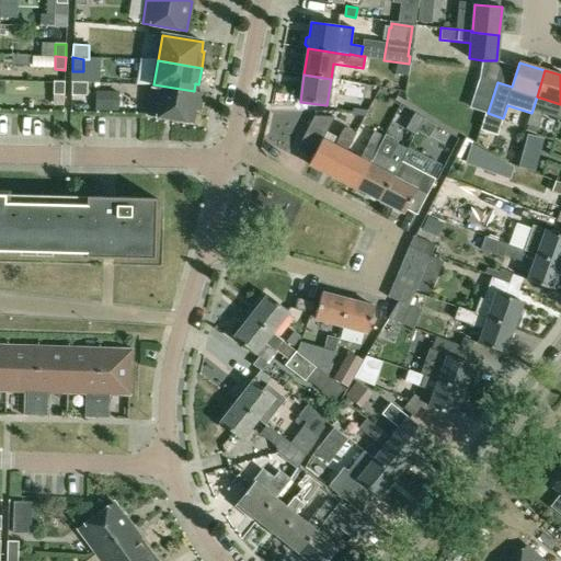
[(488,113),(497,82),(480,77),(470,107),(488,113)]
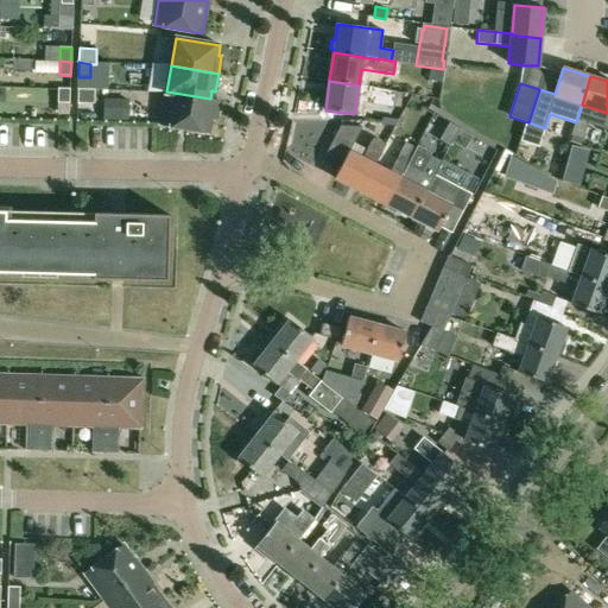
[(57,102),(69,103),(70,88),(58,88),(57,102)]
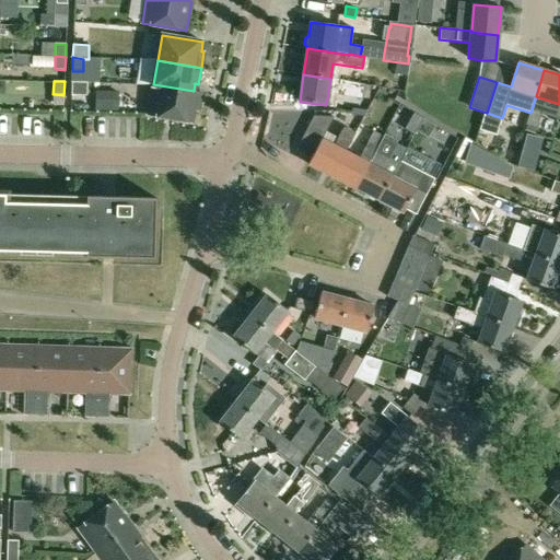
[(72,82),(73,95),(88,95),(86,83),(72,82)]
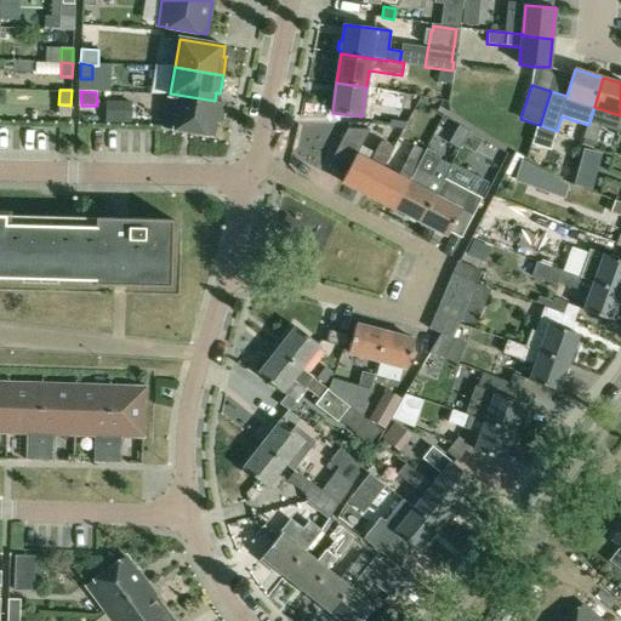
[(170,93),(164,126),(212,135),(215,123),(218,123),(222,102),(215,101),(170,93)]
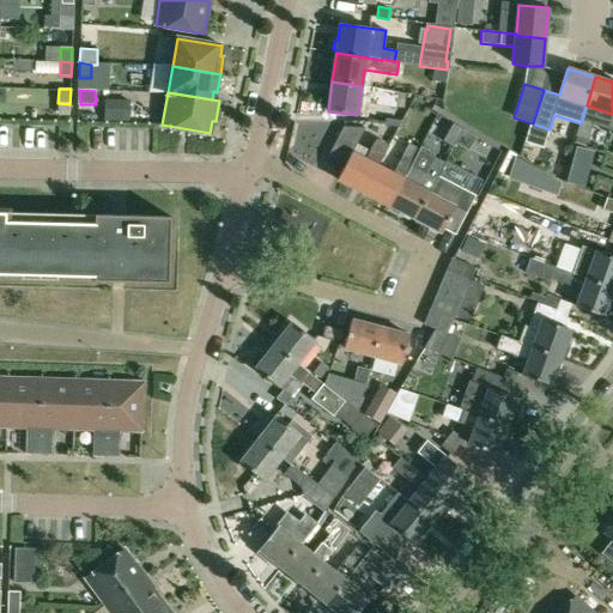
[(129,102),(111,102),(111,121),(128,121),(129,102)]
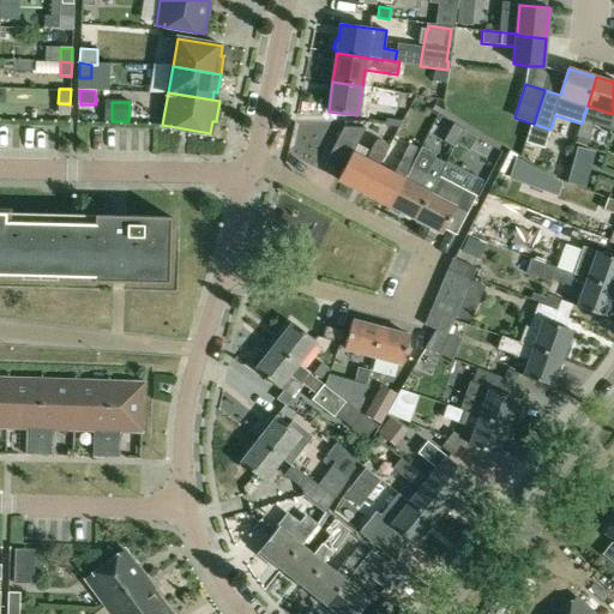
[(588,140),(594,124),(583,120),(582,124),(578,138),(588,140)]
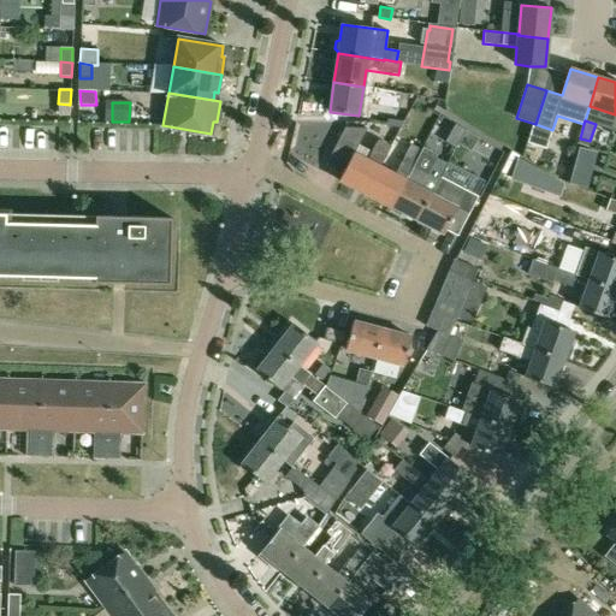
[(466,130),(455,124),(444,142),(455,148),(461,140),(466,130)]
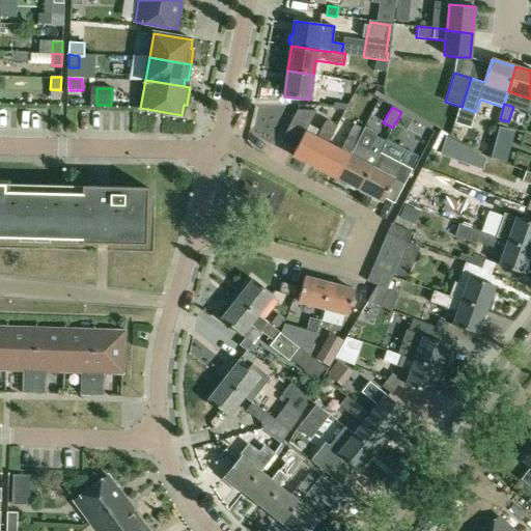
[(327,144),(330,140),(337,126),(326,120),(320,131),(309,124),(316,111),(297,111),(283,137),(299,145),(292,157),(314,168),(327,144)]
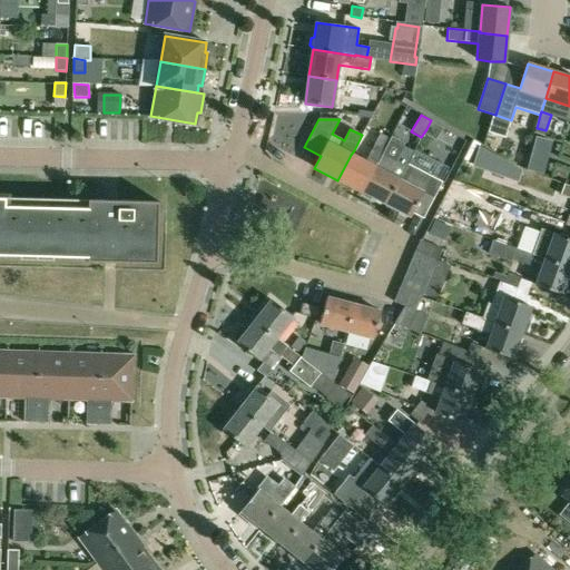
[(435,134),(441,125),(431,119),(431,120),(426,129),(435,134)]
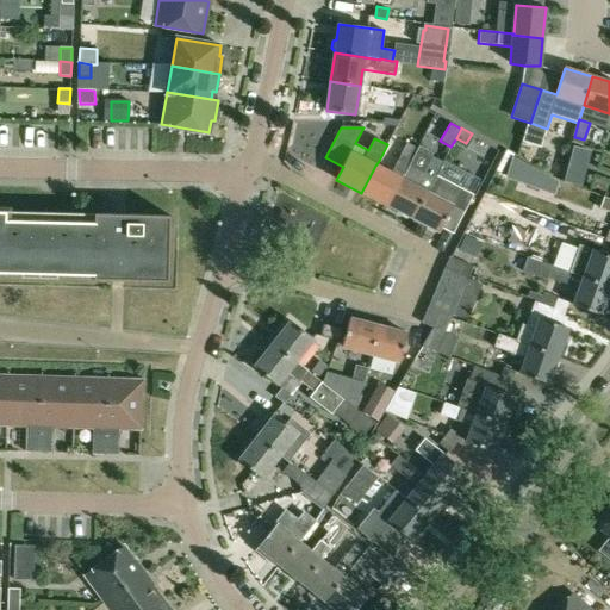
[(361,193),(387,206),(402,179),(402,180),(409,166),(417,149),(406,144),(391,174),(375,166),(361,193)]
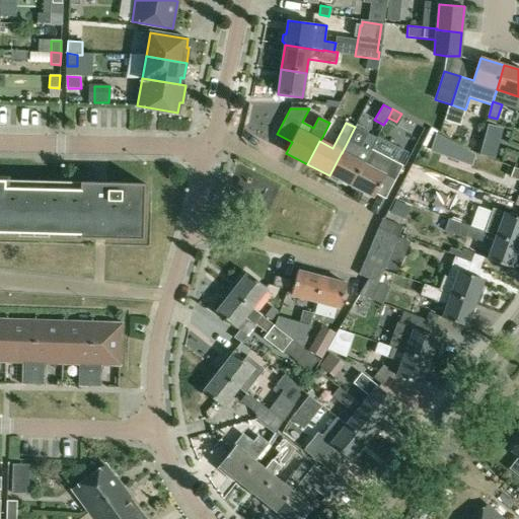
[(367,134),(360,147),(348,141),(342,153),(342,152),(329,175),(352,187),(371,148),(377,139),(367,134)]
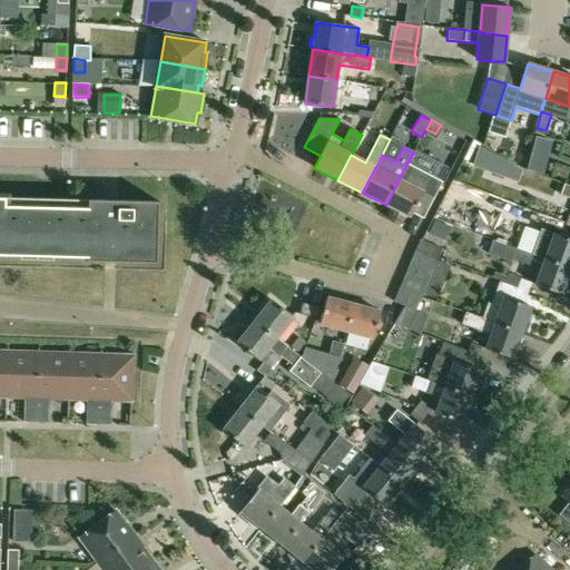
[(509,163),(479,147),(473,165),(504,176),(509,163)]
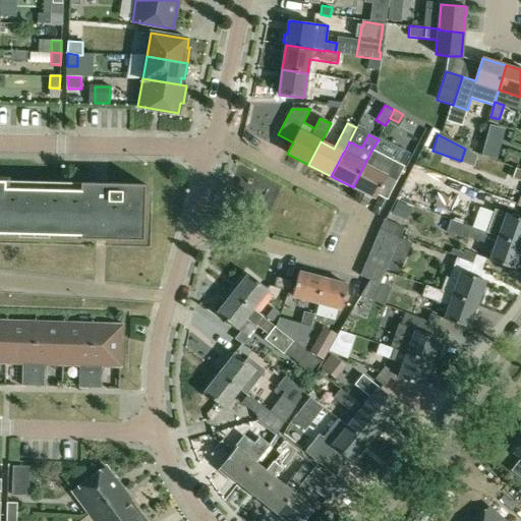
[(387,199),(404,166),(372,149),(353,187),(374,198),(378,194),(387,199)]
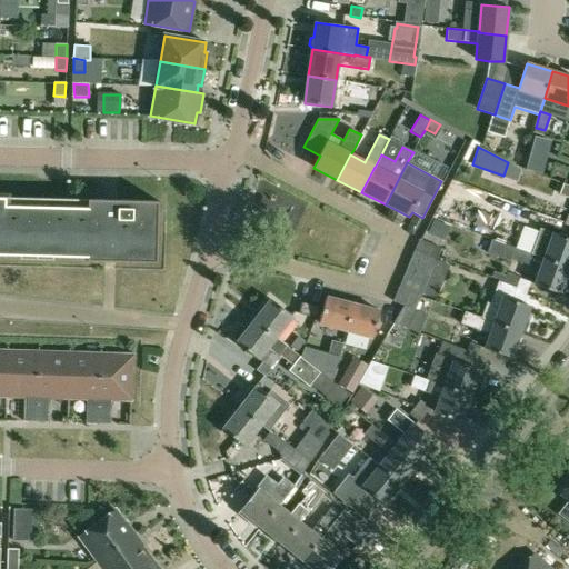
[(568,185),(566,185),(562,183),(559,195),(568,197),(568,185)]
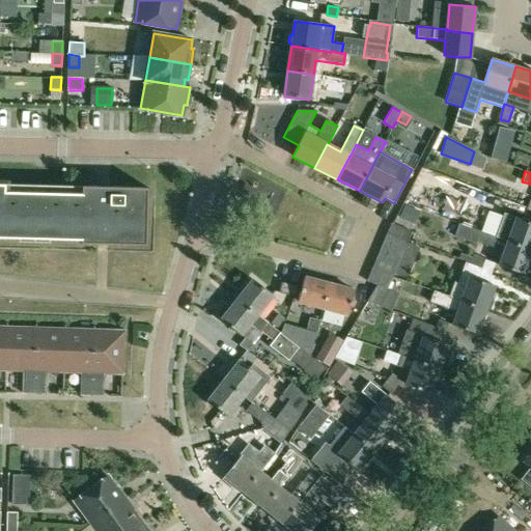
[(4,184),(0,184),(0,238),(81,241),(81,244),(98,244),(98,234),(109,234),(108,241),(137,242),(138,229),(143,229),(144,192),(147,192),(147,188),(110,187),(110,188),(121,188),(121,194),(3,191),(4,185),(4,184)]
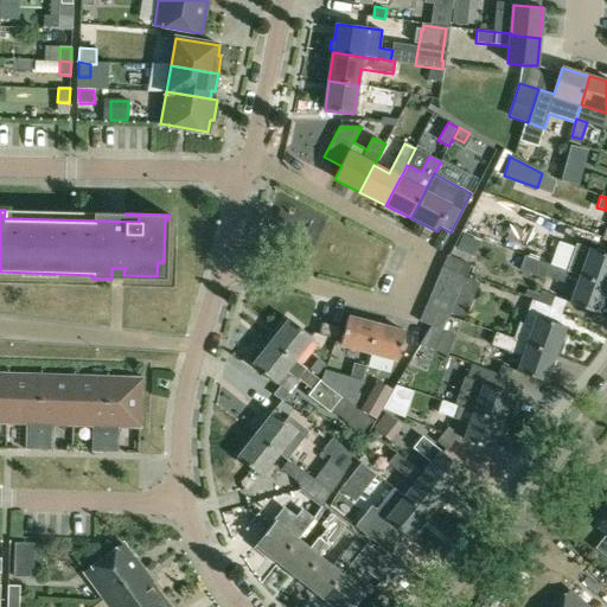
[(479,242),(462,235),(458,248),(473,254),(479,242)]
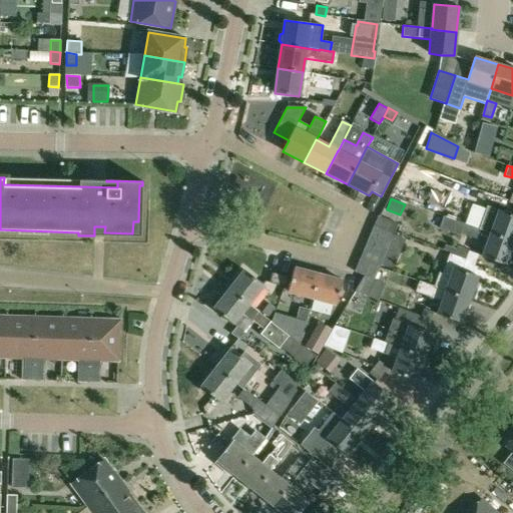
[(512,215),(499,210),(491,233),(512,240),(512,215)]
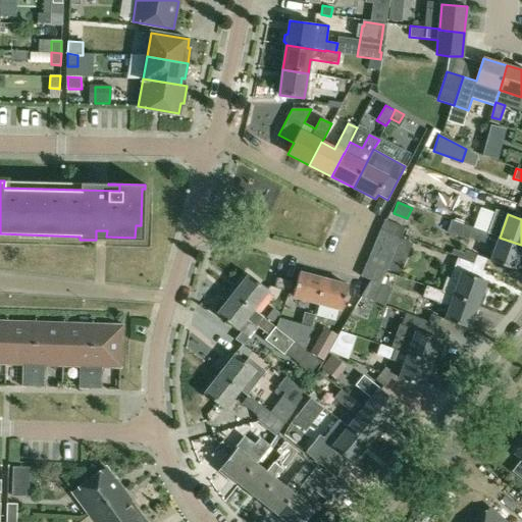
[(384,220),(379,231),(400,240),(404,228),(384,220)]
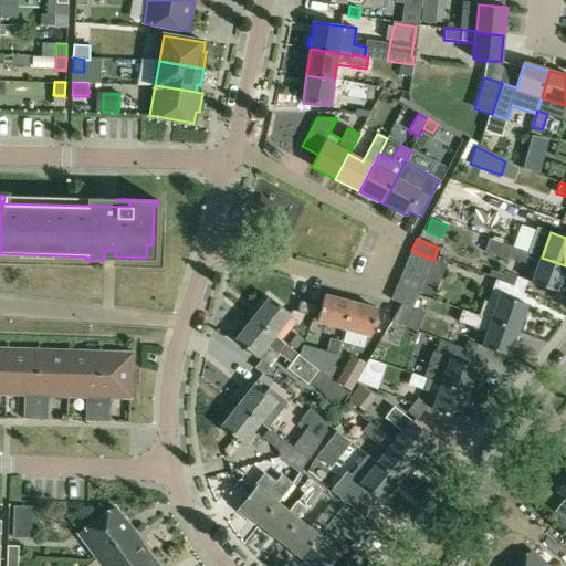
[(491,239),(486,251),(507,259),(512,247),(491,239)]
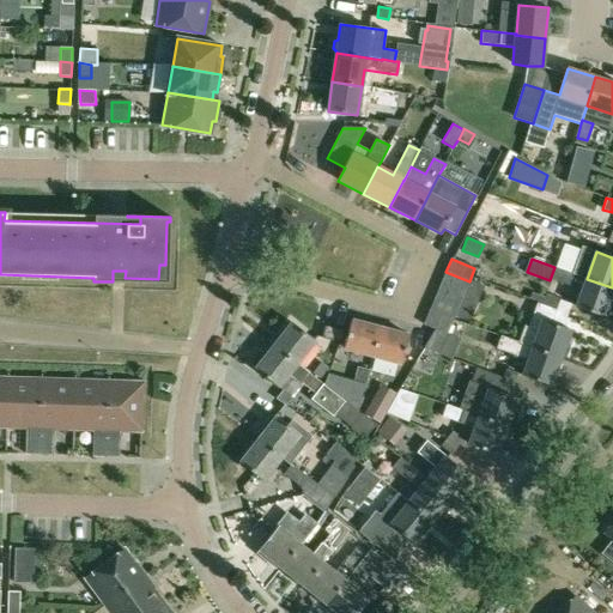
[(554,267),(551,279),(582,291),(576,307),(604,316),(612,291),(612,287),(587,279),(554,267)]
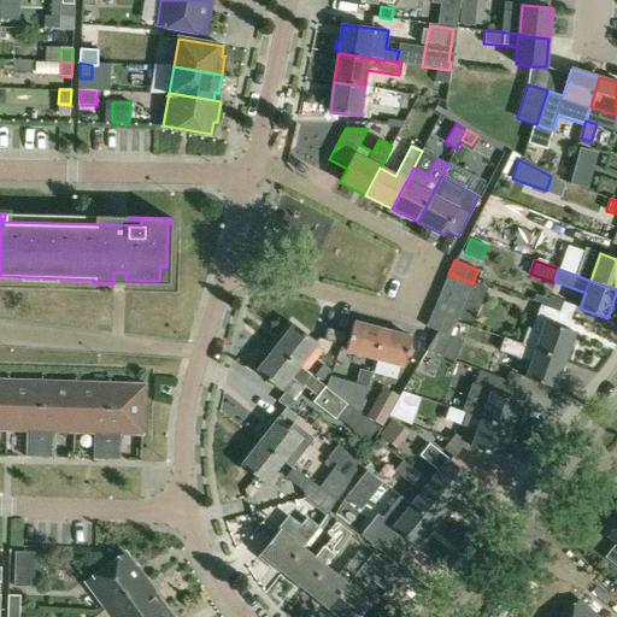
[(448,274),(444,287),(466,297),(472,283),(448,274)]
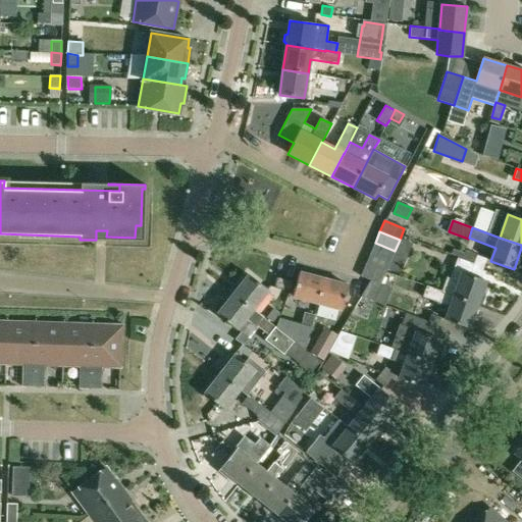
[(394,255),(407,260),(414,245),(400,240),(395,251),(394,255)]
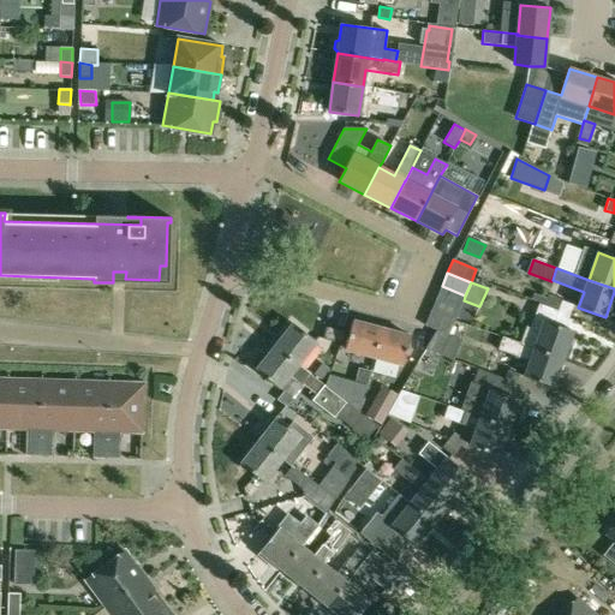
[(442,286),(436,299),(460,309),(464,300),(465,296),(442,286)]
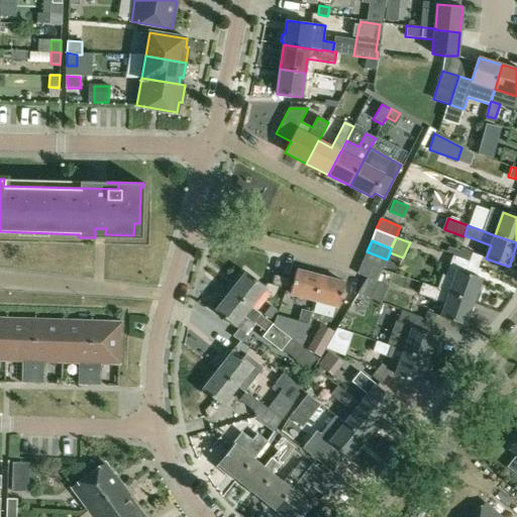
[(367,251),(363,263),(383,270),(387,260),(367,251)]
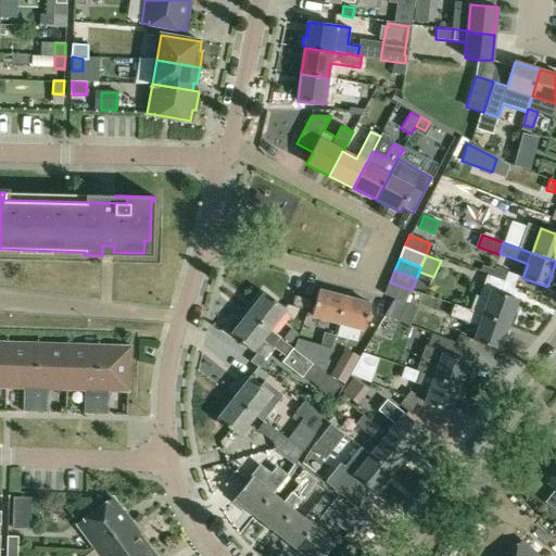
[(507,273),(505,281),(488,275),(479,297),(489,300),(483,315),(483,316),(508,325),(509,324),(513,325),(516,315),(513,314),(517,300),(510,298),(518,276),(507,273)]
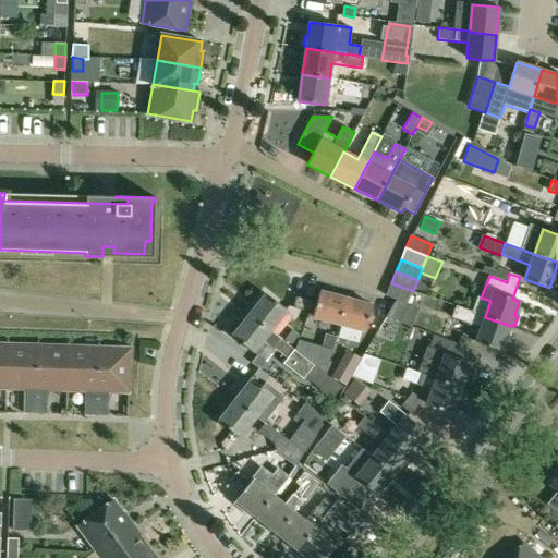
[(391,283),(386,294),(397,300),(408,304),(412,292),(391,283)]
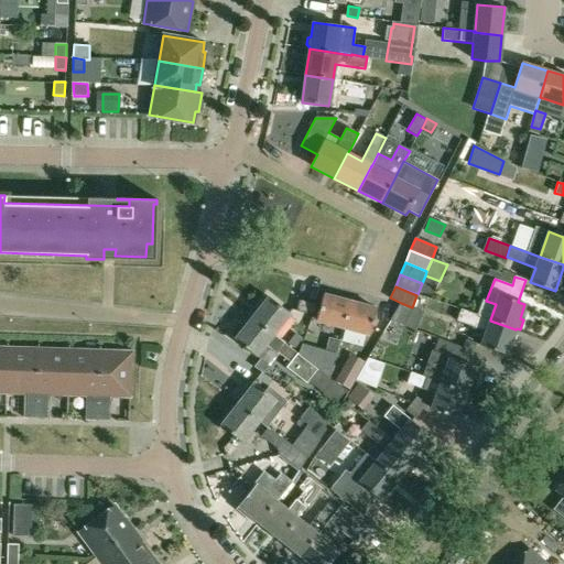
[(316,321),(343,327),(349,301),(324,294),(316,321)]
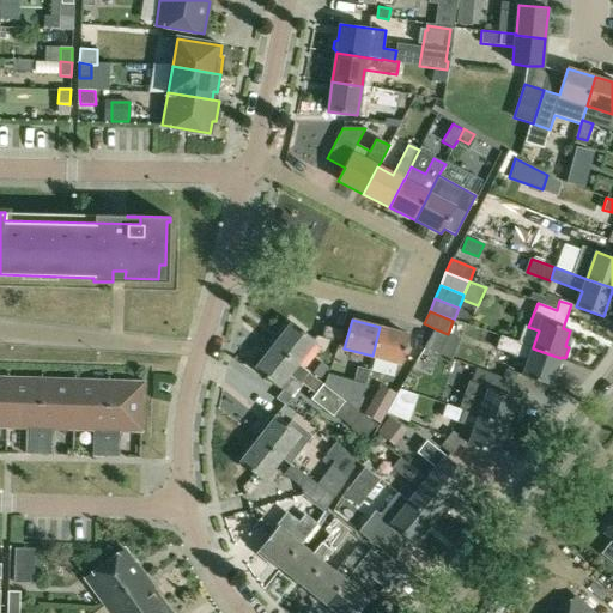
[(273,346),(297,364),(315,341),(291,322),(273,346)]
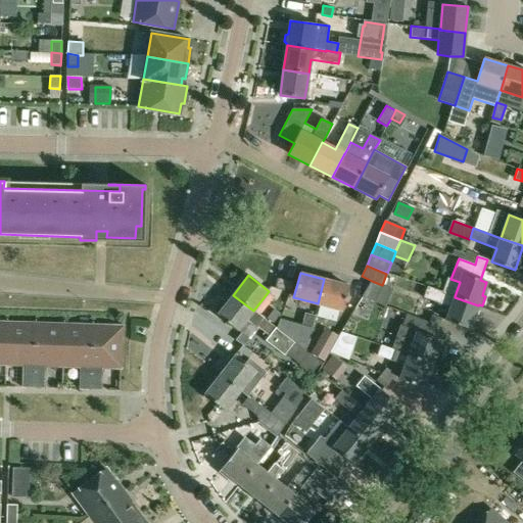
[(277,278),(275,288),(290,292),(292,282),(277,278)]
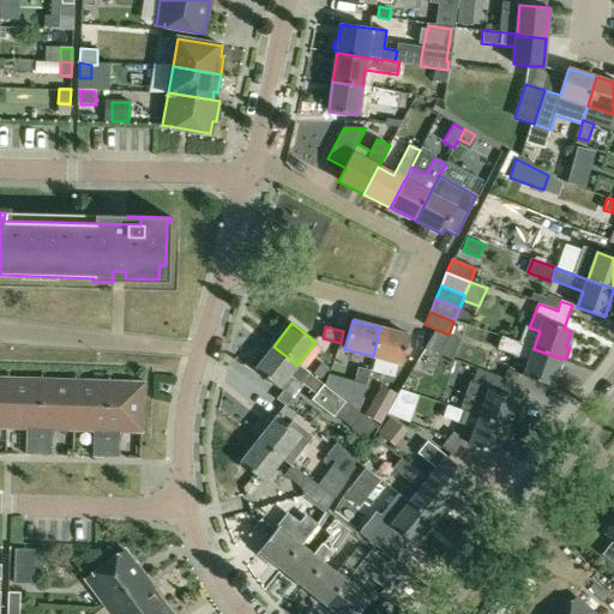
[(403,365),(410,336),(380,327),(373,356),(403,365)]
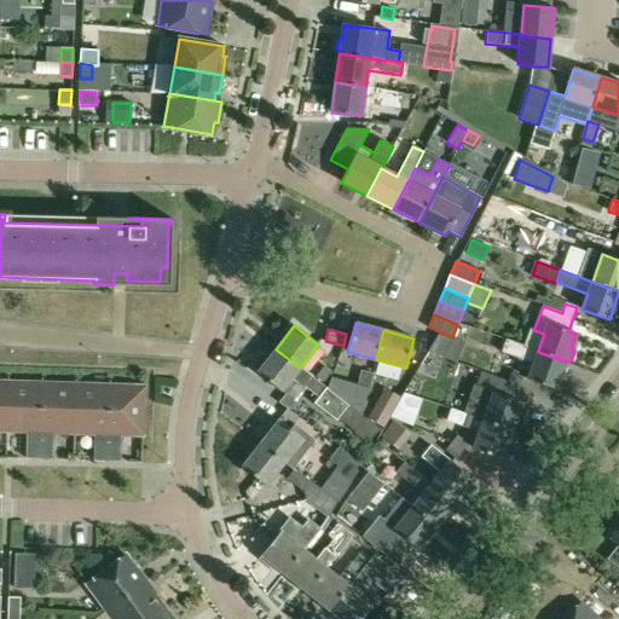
[(452,337),(440,333),(429,352),(444,357),(452,337)]
